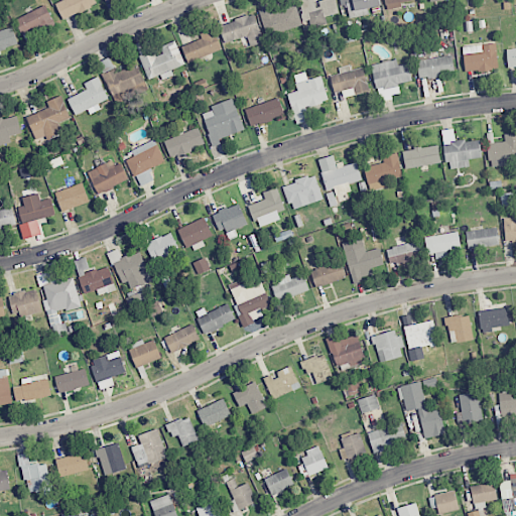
[(62,20),(97,4),(95,0),(62,0),(55,3),(62,20)]
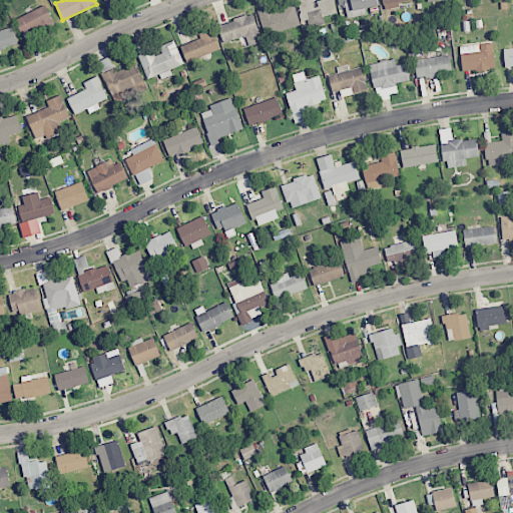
[(300,24),(292,0),(290,0),(258,11),(266,36),(300,24)]
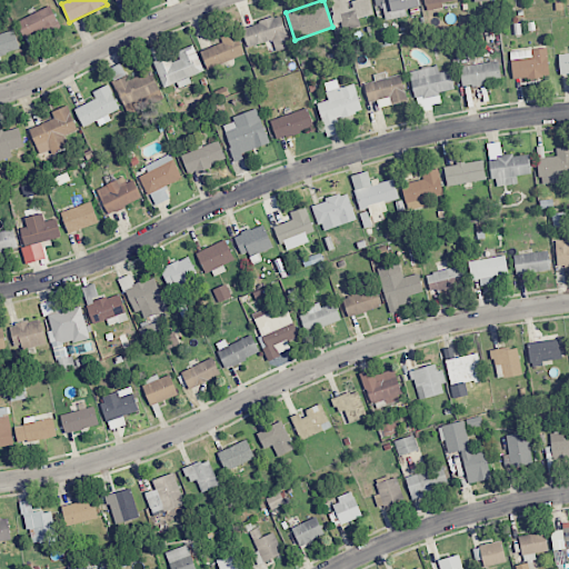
[(329,0),(335,23),(340,22),(342,30),(359,27),(358,18),(373,15),(369,0),(353,0),(348,1),(347,0),(329,0)]
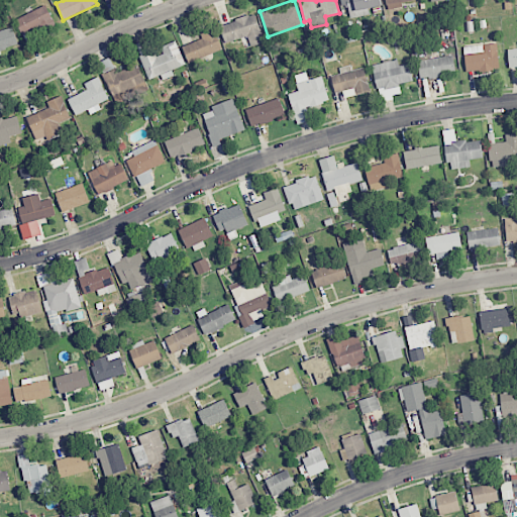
[(340,0),(341,5),(348,5),(350,17),(359,16),(358,10),(381,7),(380,0),(340,0)]
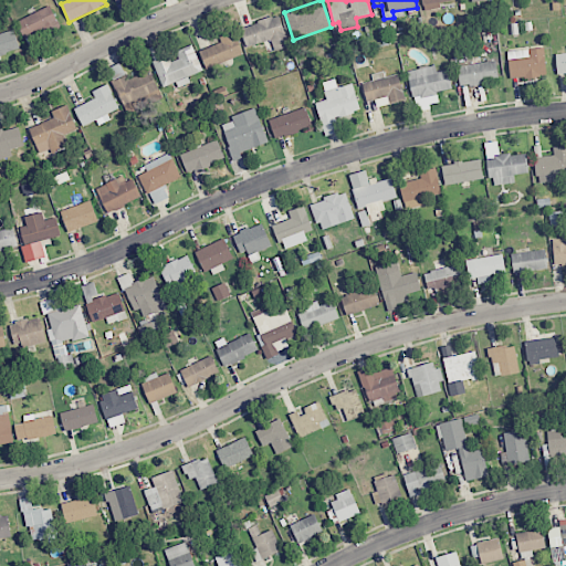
[(454,0),(421,0),(423,11),(439,9),(438,2),(454,0)]
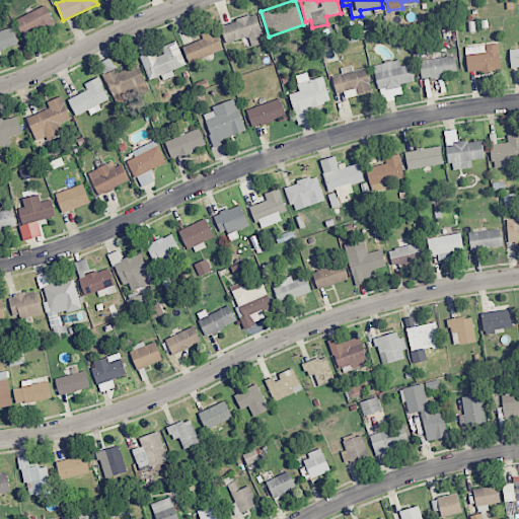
[(54,22),(46,5),(14,19),(22,36),(54,22)]
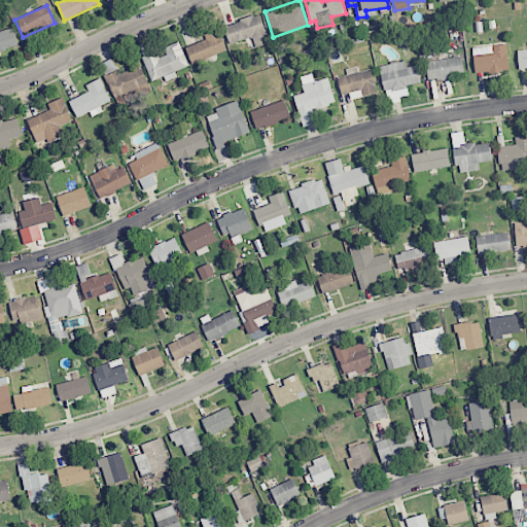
[(224,24),(230,43),(252,37),(254,46),(269,42),(261,14),(224,24)]
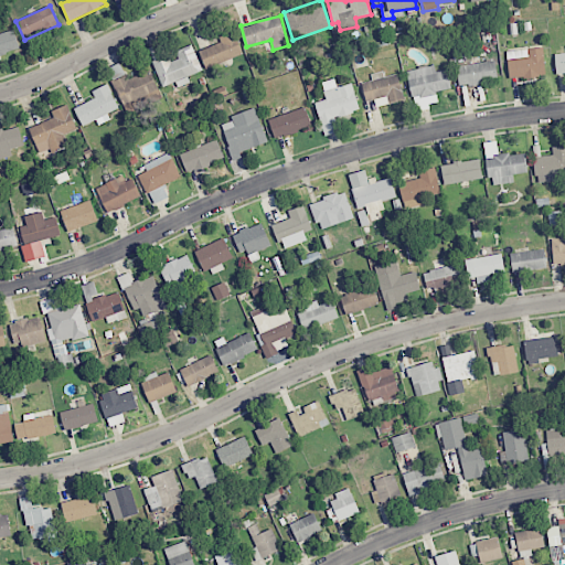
[(0,33),(0,54),(20,49),(13,29),(0,33)]
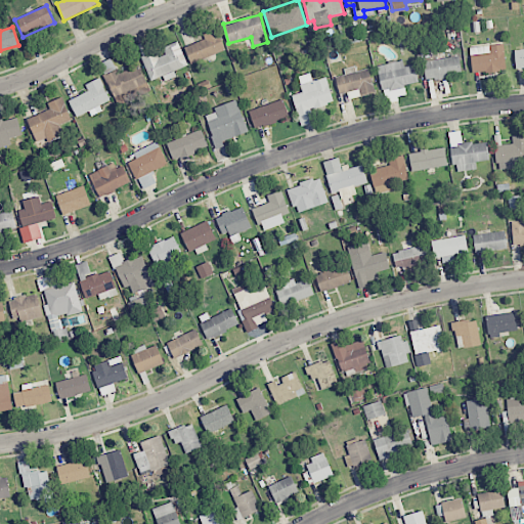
[(203,34),(205,39),(184,47),(191,63),(225,49),(216,28),(203,34)]
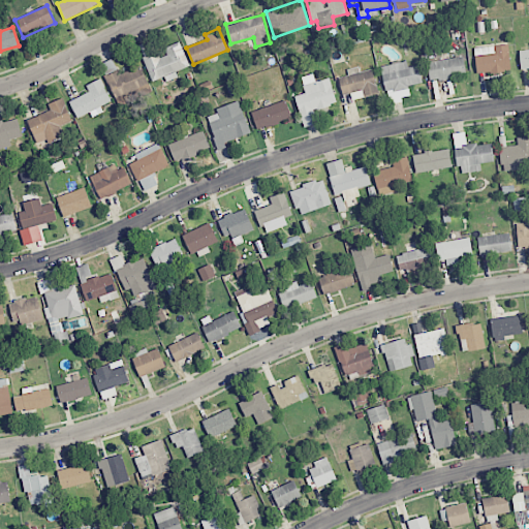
[(189,65),(180,41),(165,48),(166,52),(144,61),(152,82),(164,76),(166,82),(178,76),(176,71),(189,65)]
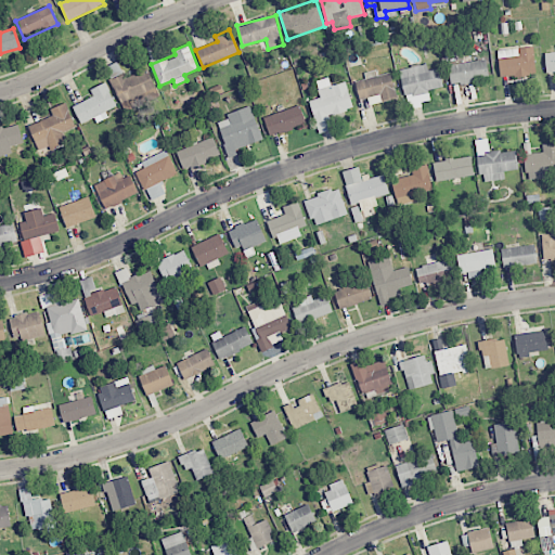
[(497,51),(501,78),(537,73),(532,46),(497,51)]
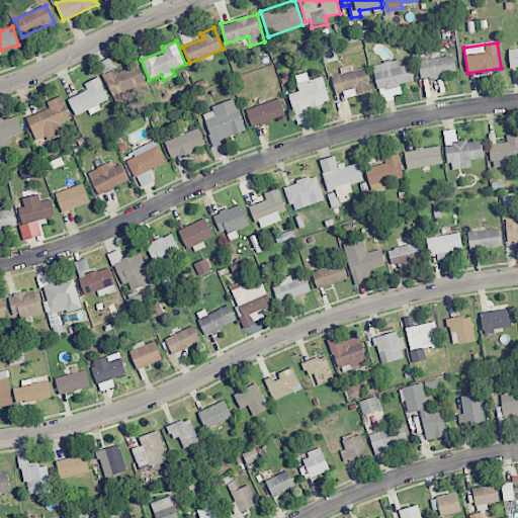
[(421,78),(455,75),(454,56),(430,58),(429,54),(418,55),(421,78)]
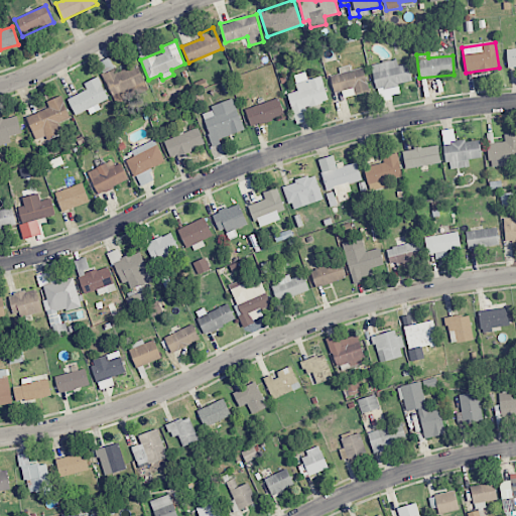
[(412,81),(409,63),(398,66),(397,59),(372,63),(379,102),(392,100),(392,95),(400,94),(398,84),(412,81)]
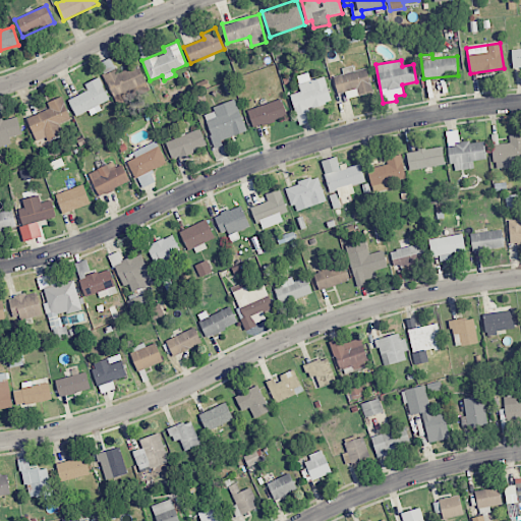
[(117,68),(104,74),(116,102),(149,88),(137,64),(119,72),(117,68)]
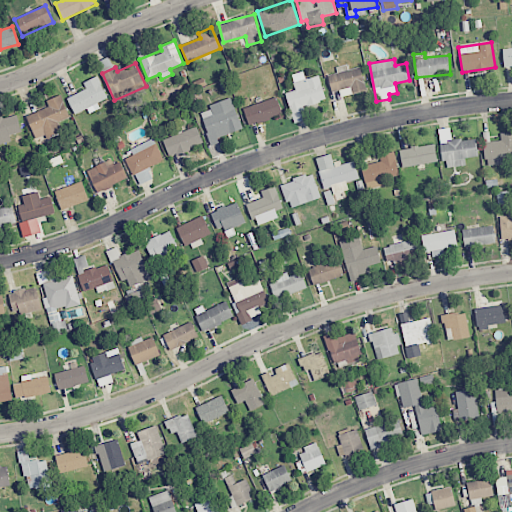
[(365,91),(361,67),(348,69),(347,65),(336,67),(337,73),(328,75),(331,91),(350,88),(352,93),(365,91)]
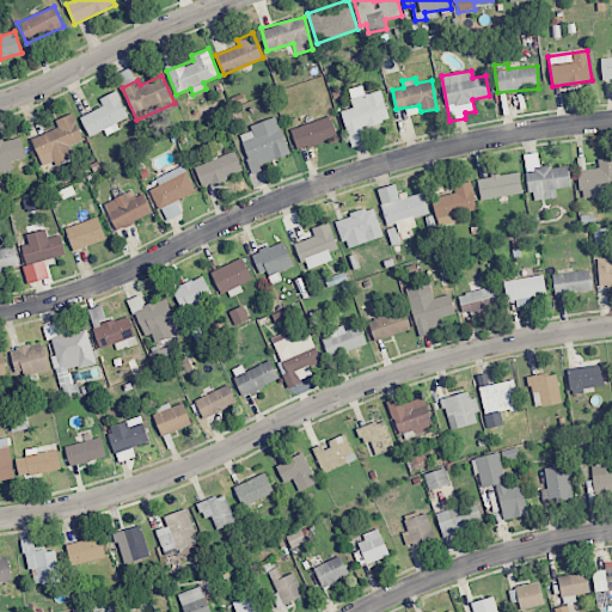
[(342,111),(350,147),(367,144),(363,127),(390,121),(381,90),(365,95),(362,85),(348,89),(353,108),(342,111)]
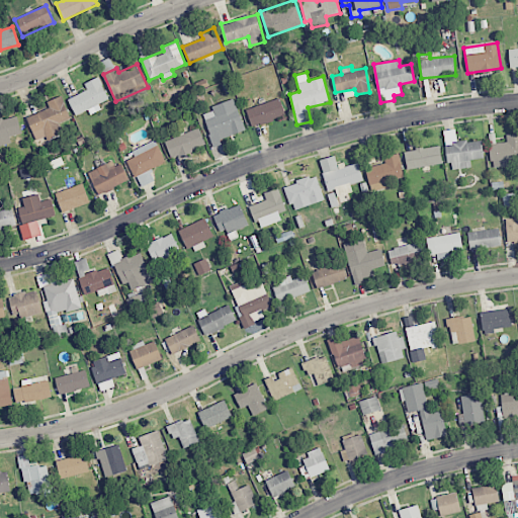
[(84,83),(87,90),(68,99),(76,115),(87,110),(89,114),(101,109),(98,104),(108,99),(98,77),(84,83)]
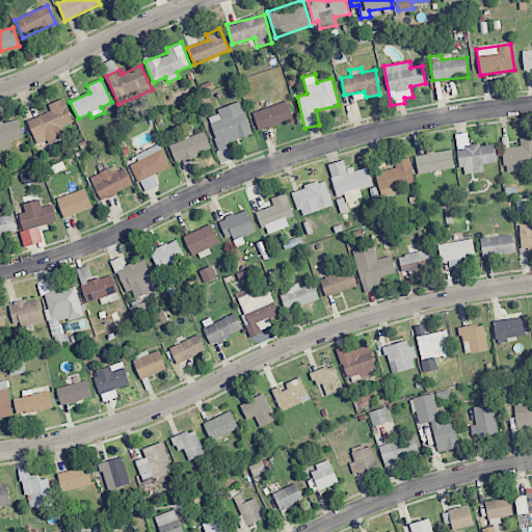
[(48,104),(50,111),(28,120),(36,143),(47,139),(48,142),(61,138),(58,127),(72,122),(63,99),(48,104)]
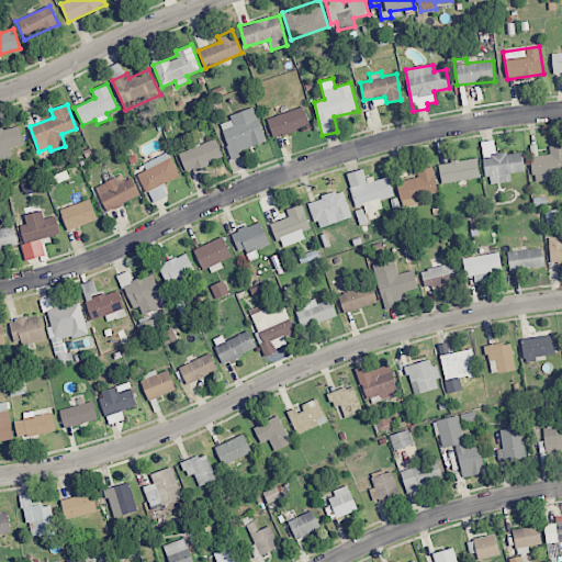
[(233,159),(240,156),(238,152),(267,141),(254,107),(229,116),(231,120),(220,124),(233,159)]
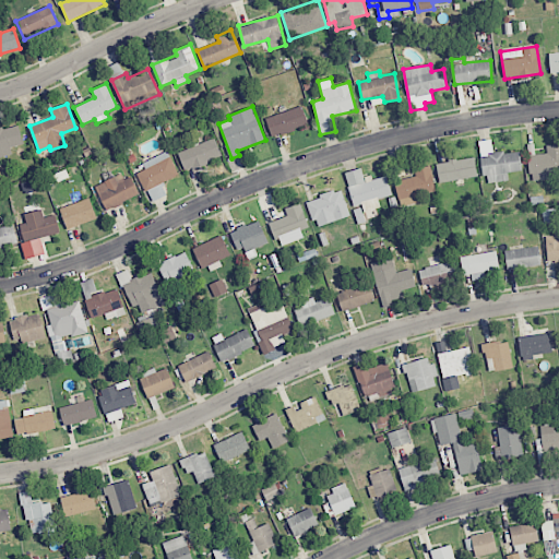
[(271,137),(308,127),(302,107),(265,117),(271,137)]
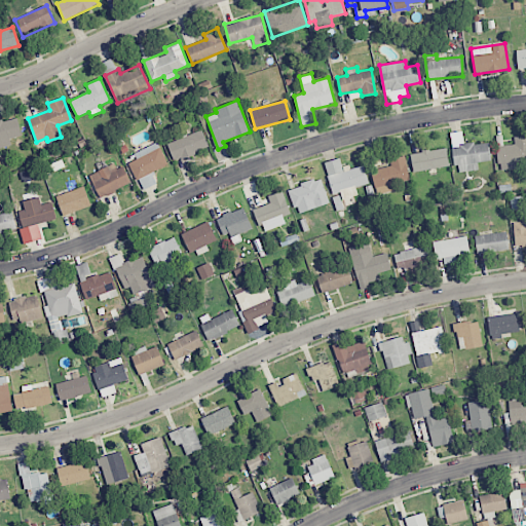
[(23,136),(16,116),(0,121),(0,148),(11,145),(10,139),(23,136)]
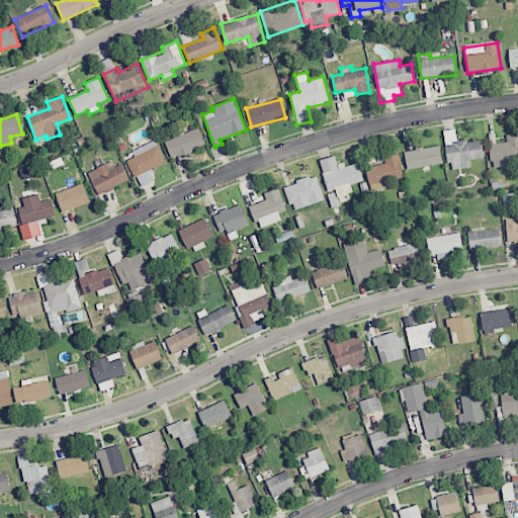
[(165,141),(171,159),(205,147),(199,128),(165,141)]
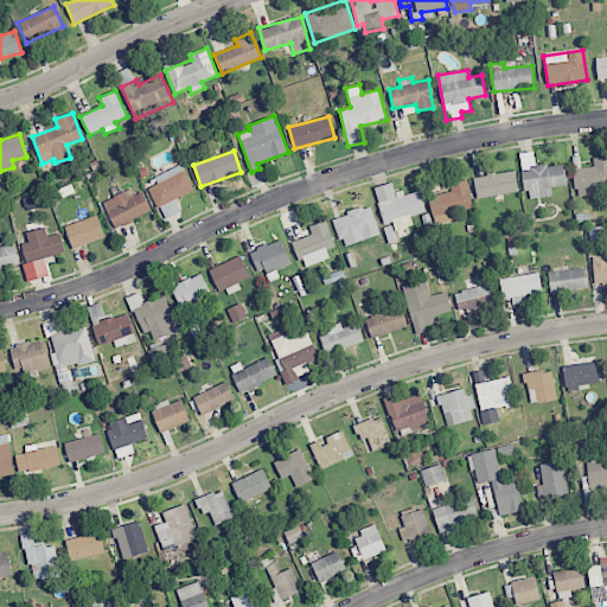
[(521,153),(526,199),(553,196),(551,187),(567,185),(564,164),(536,167),(534,152),(521,153)]
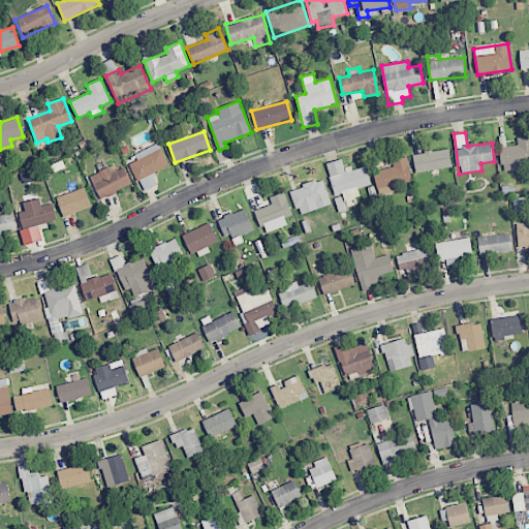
[(501,147),(501,170),(528,169),(528,162),(528,137),(517,138),(518,146),(501,147)]
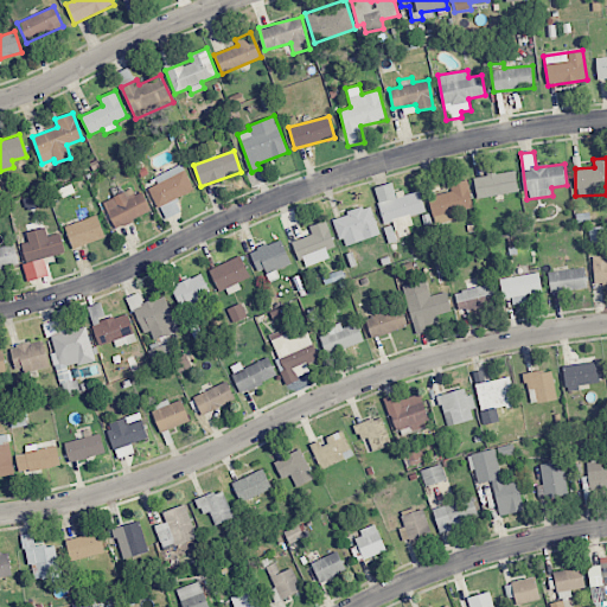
[(193,190),(181,164),(154,177),(158,184),(149,187),(164,219),(180,212),(174,199),(193,190)]
